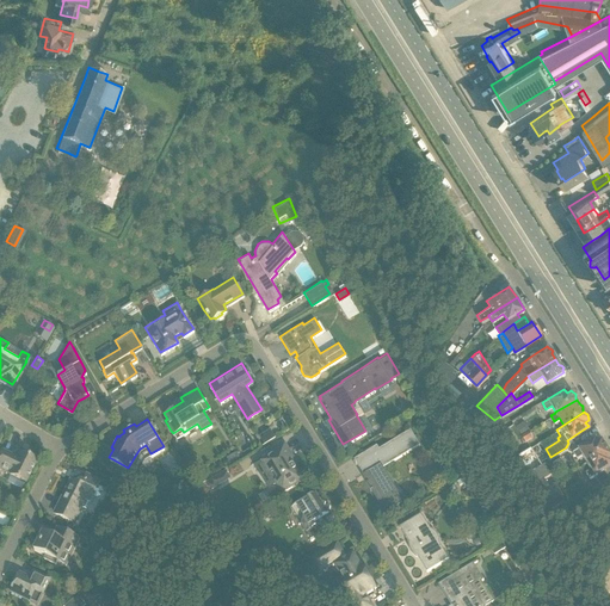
[(519,421),(525,431),(528,430),(528,428),(530,427),(524,419),(519,421)]
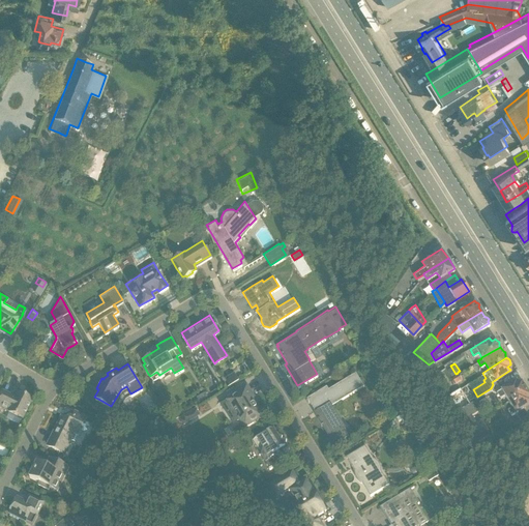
[(450,366),(447,369),(451,376),(456,374),(450,366)]
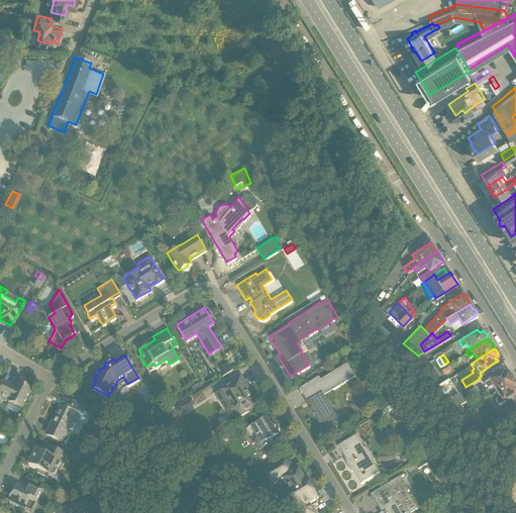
[(222,374),(226,372),(231,369),(229,364),(227,361),(218,367),(222,374)]
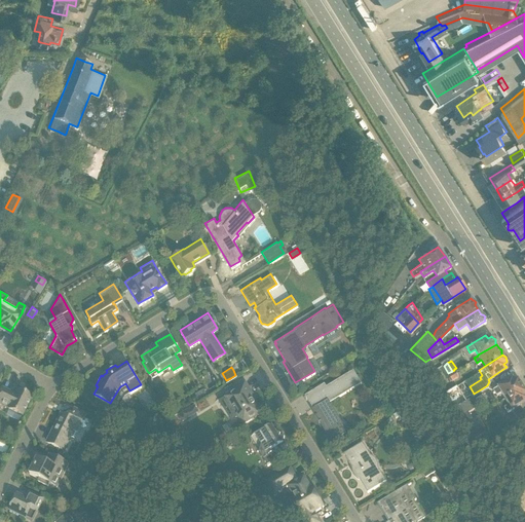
[(317,410),(313,413),(319,420),(320,419),(328,432),(329,431),(334,440),(335,439),(333,437),(343,431),(335,417),(333,418),(330,413),(335,410),(329,400),(361,380),(352,367),(326,384),(324,381),(304,393),(311,406),(314,405),(317,410)]
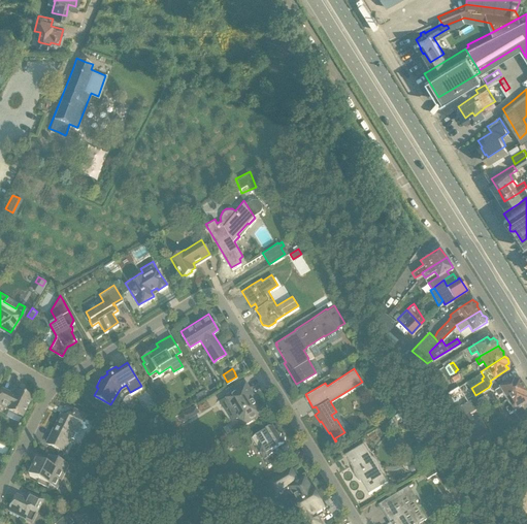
[(450,374),(453,381),(460,375),(456,370),(456,371),(450,374)]
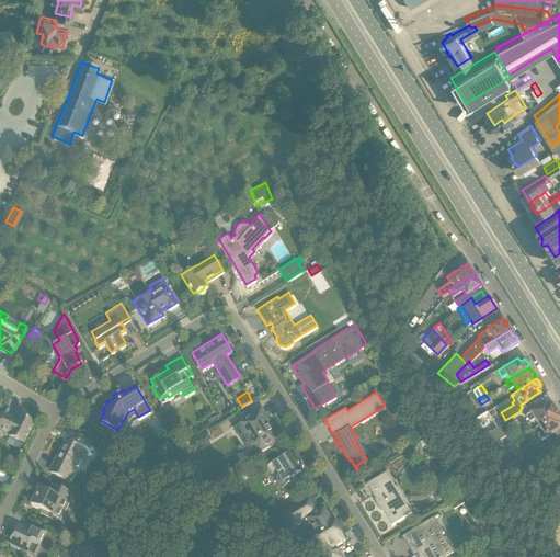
[(534,417),(538,422),(557,411),(551,402),(548,405),(546,401),(526,413),(529,420),(534,417)]
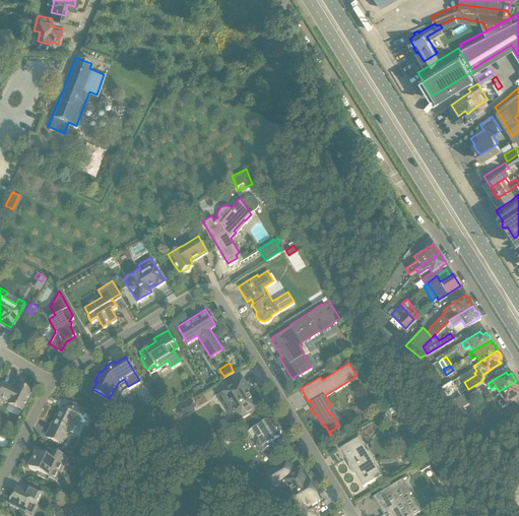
[(222,390),(216,394),(228,411),(234,407),(239,416),(248,411),(256,406),(252,398),(250,398),(251,396),(249,394),(248,393),(247,394),(244,389),(246,388),(248,387),(241,375),(233,381),(232,381),(233,384),(222,390)]
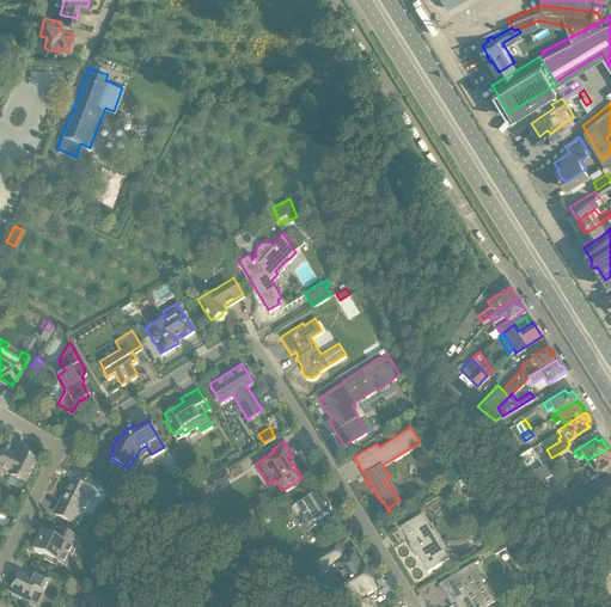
[(226,455),(230,463),(244,454),(242,451),(239,447),(226,455)]
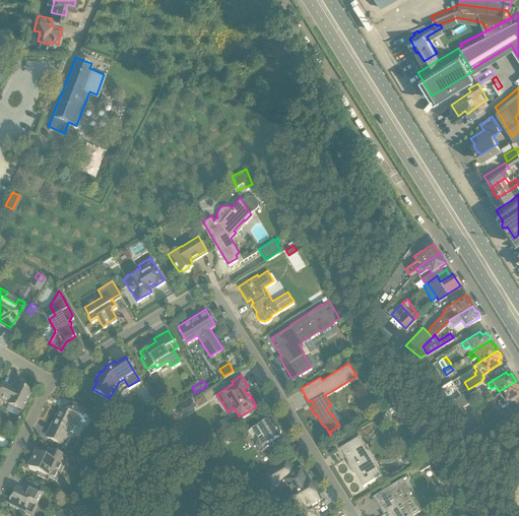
[(516,381),(499,391),(503,397),(498,400),(501,405),(518,393),(518,392),(517,390),(518,388),(518,383),(517,382),(516,381)]
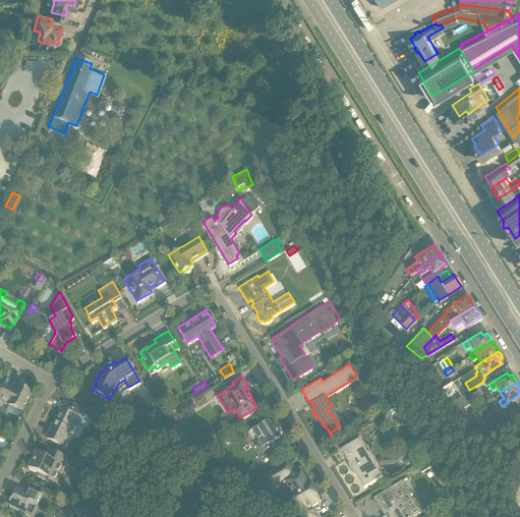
[(7,403),(11,405),(20,410),(30,391),(16,385),(14,389),(0,383),(0,399),(7,402),(7,403)]
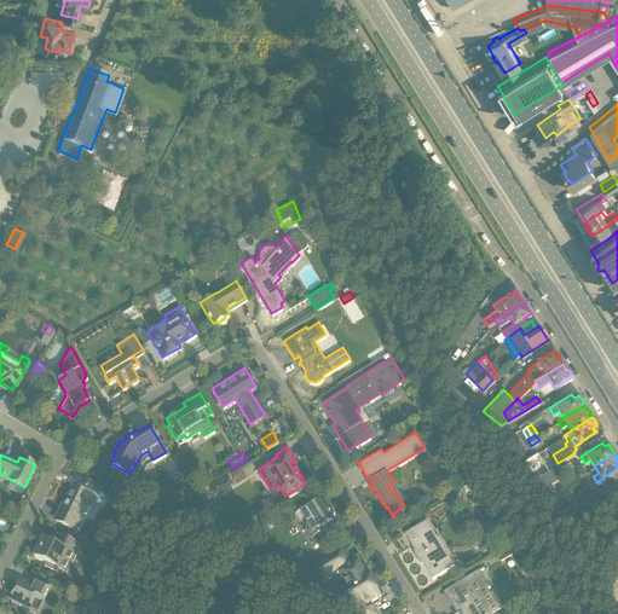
[(542,474),(536,478),(547,496),(554,491),(555,491),(550,482),(560,476),(554,465),(542,474)]
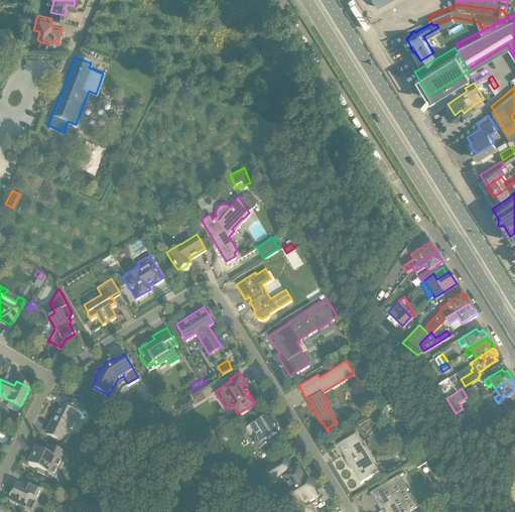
[(189,395),(178,402),(182,408),(194,401),(189,395)]
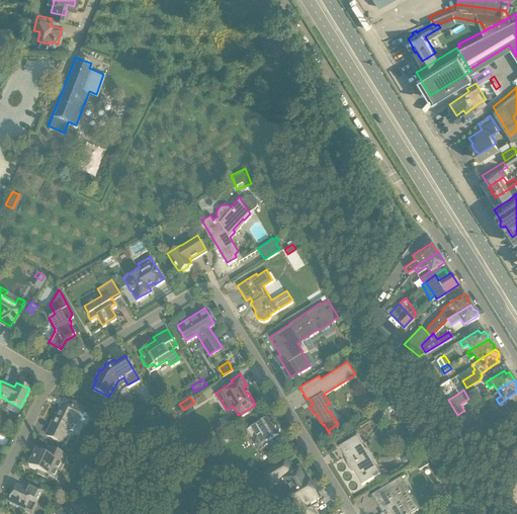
[(46,432),(55,437),(62,440),(69,427),(72,420),(75,422),(76,420),(77,418),(79,419),(81,420),(84,419),(86,414),(85,412),(81,410),(83,405),(74,401),(73,403),(72,403),(69,401),(63,403),(61,407),(59,406),(51,421),(52,421),(47,432),(46,432)]
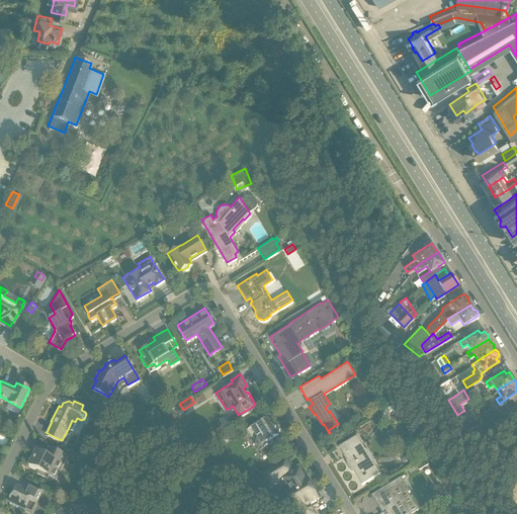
[(457,415),(466,429),(472,426),(463,411),(457,415)]
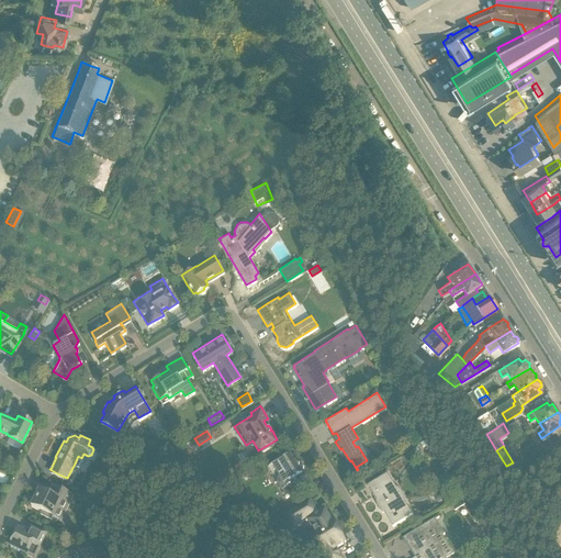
[(267,462),(266,464),(270,470),(275,467),(278,472),(276,481),(280,488),(285,495),(288,493),(301,486),(310,480),(302,467),(303,464),(302,462),(302,465),(298,464),(298,461),(299,460),(294,459),(290,452),(277,459),(276,457),(267,462)]
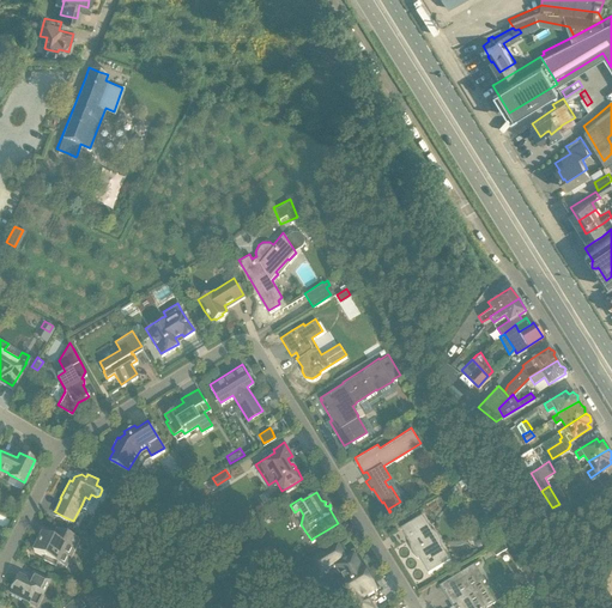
[(573,511),(568,521),(575,524),(580,516),(573,511)]
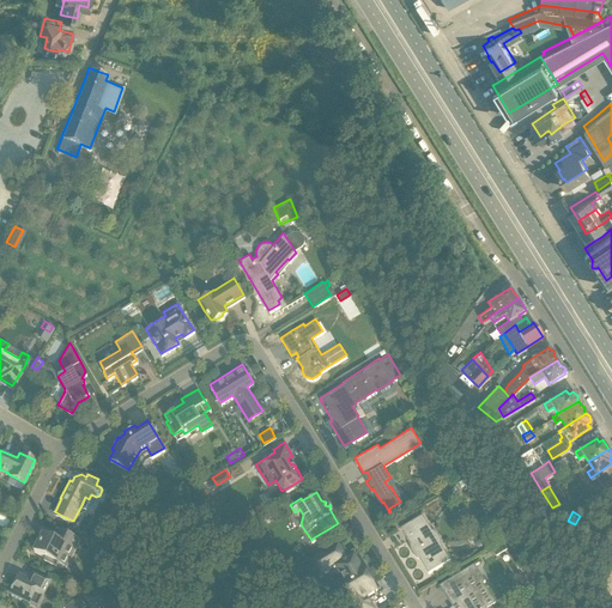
[(410,520),(399,526),(400,526),(407,537),(408,541),(408,542),(408,543),(410,545),(410,547),(411,548),(411,549),(412,551),(413,553),(416,554),(418,555),(428,571),(437,564),(449,557),(441,543),(437,546),(426,528),(429,526),(422,512),(410,520)]
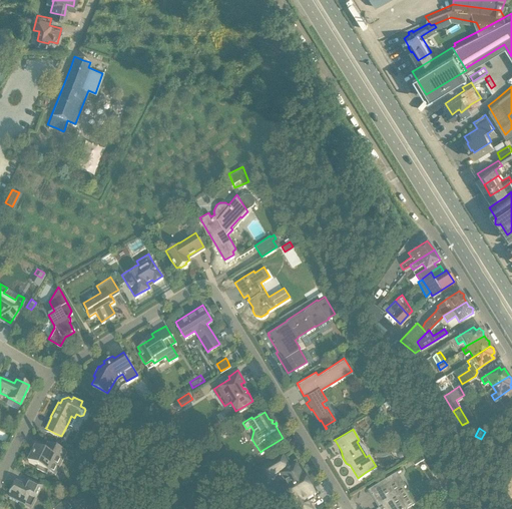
[(47,440),(43,448),(35,444),(27,459),(37,464),(36,466),(46,471),(47,469),(54,472),(66,449),(47,440)]
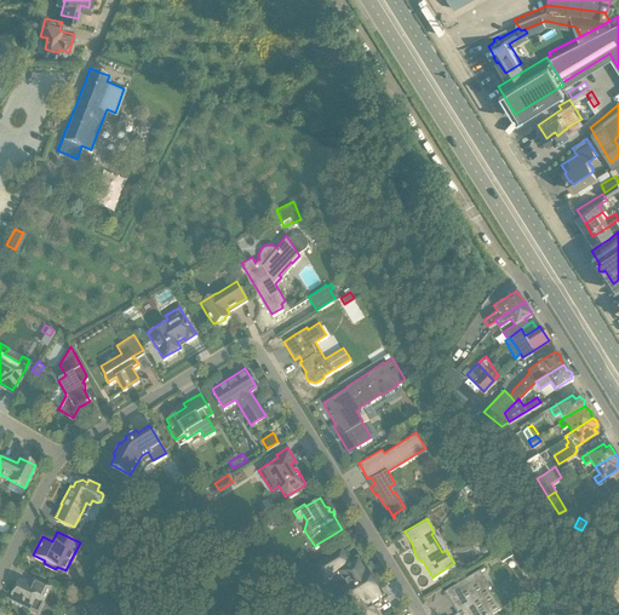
[(497,552),(502,559),(513,553),(508,546),(497,552)]
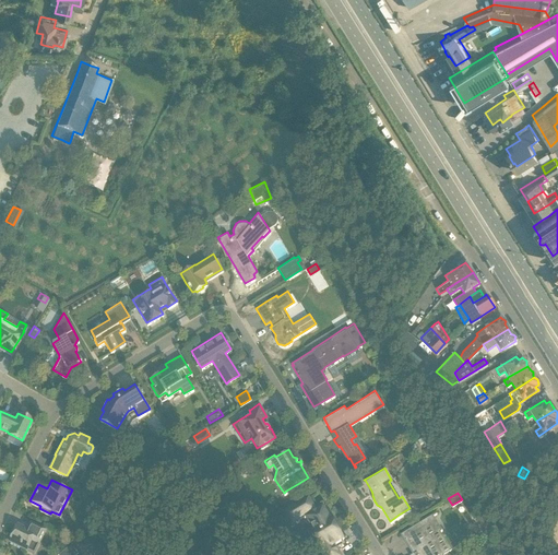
[(298,499),(282,509),(291,523),(305,515),(312,526),(307,529),(319,547),(312,552),(313,554),(341,554),(342,554),(333,541),(343,535),(330,515),(329,516),(324,507),(322,504),(321,504),(322,505),(316,508),(316,507),(307,494),(298,499)]
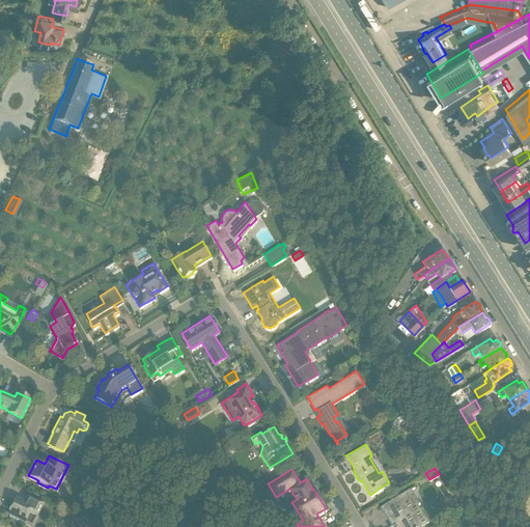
[(384,510),(392,524),(396,521),(399,526),(396,526),(421,526),(420,524),(415,526),(411,526),(405,516),(412,511),(410,507),(419,501),(410,487),(390,499),(393,504),(384,510)]
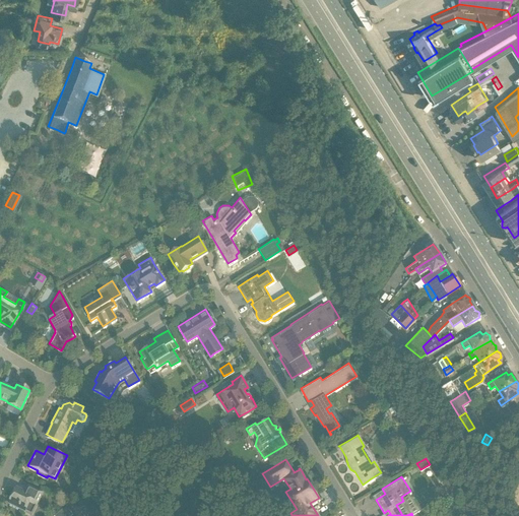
[(8,501),(24,509),(28,501),(35,504),(42,491),(27,484),(24,490),(15,486),(8,501)]
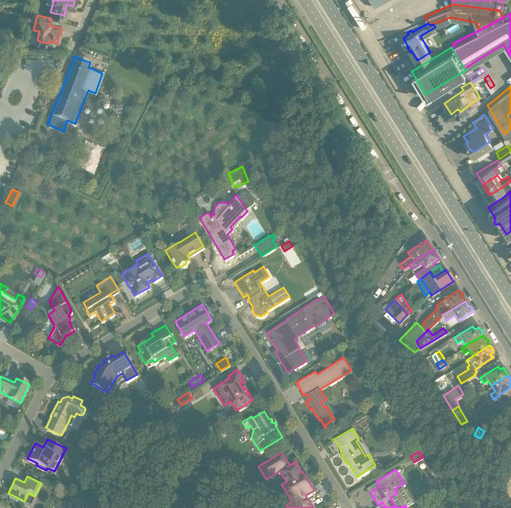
[(54,507),(53,507),(68,507),(71,504),(65,497),(62,500),(61,499),(60,499),(53,506),(54,507)]
